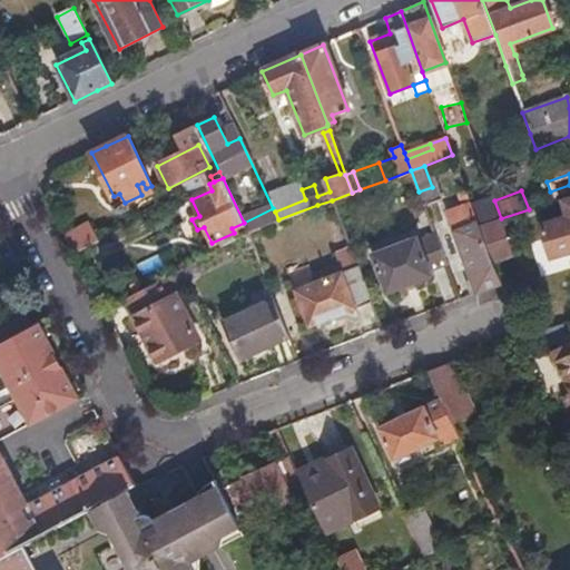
[(163,208),(155,194),(148,197),(144,205),(149,215),(163,208)]
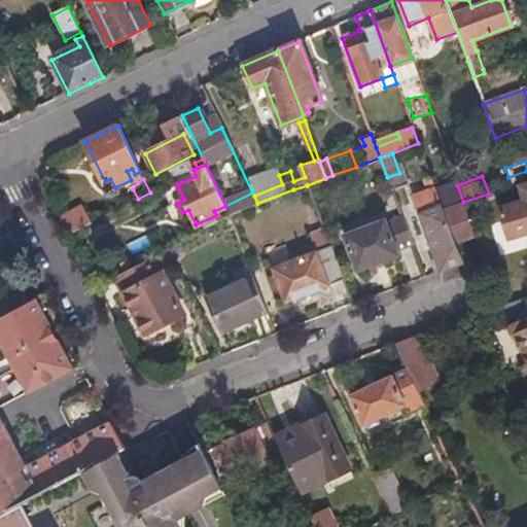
[(455,179),(433,186),(434,189),(442,208),(463,202),(457,185),(455,179)]
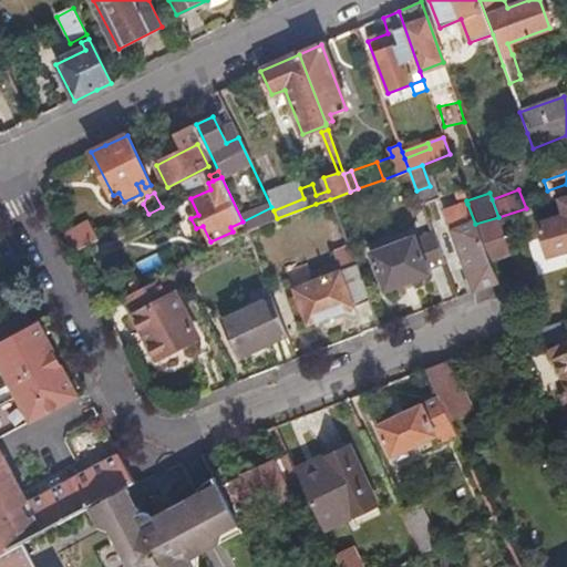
[(566,196),(558,199),(563,215),(536,223),(547,256),(566,249),(566,196)]
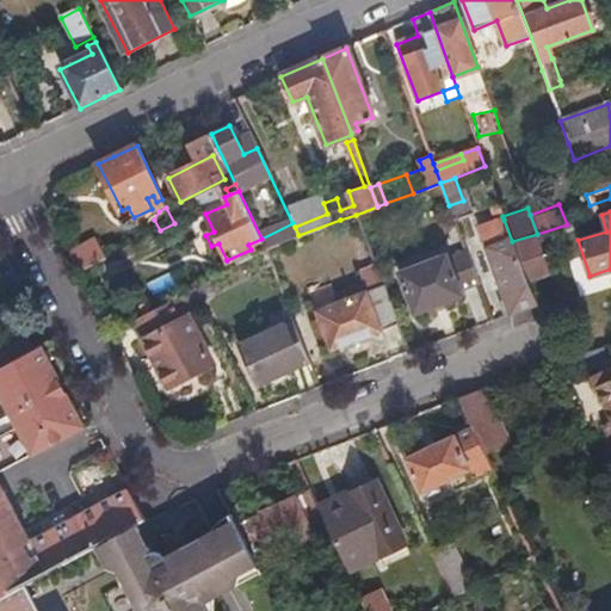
[(518,312),(537,304),(526,281),(524,276),(518,258),(512,241),(504,220),(495,222),(501,239),(483,246),(510,315),(518,312)]
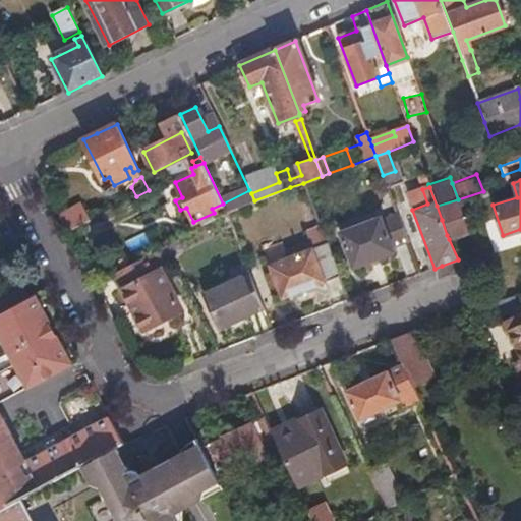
[(251,193),(249,190),(223,204),(227,212),(232,210),(254,200),(251,193)]
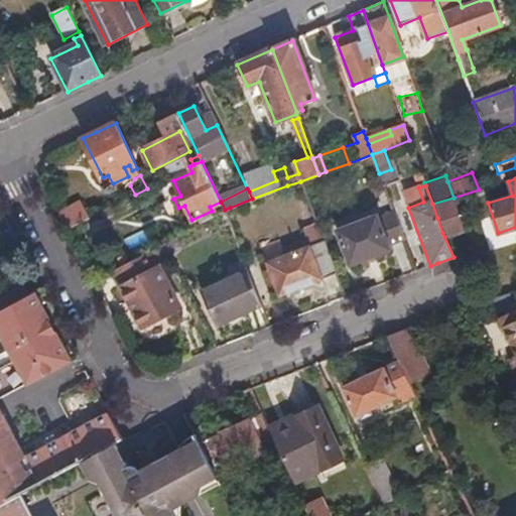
[(442,233),(444,237),(464,232),(454,198),(432,204),(437,218),(442,233)]
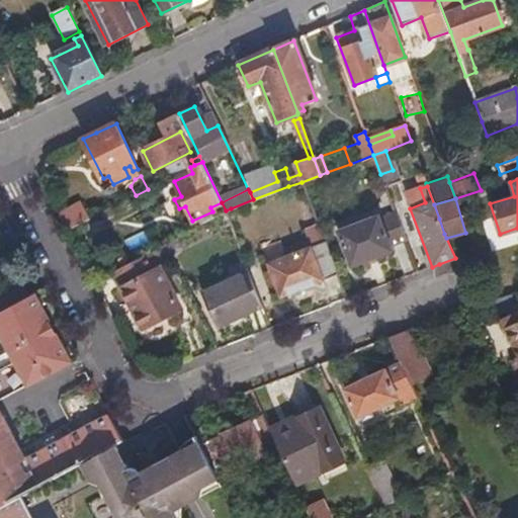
[(80,204),(58,214),(66,230),(88,219),(80,204)]
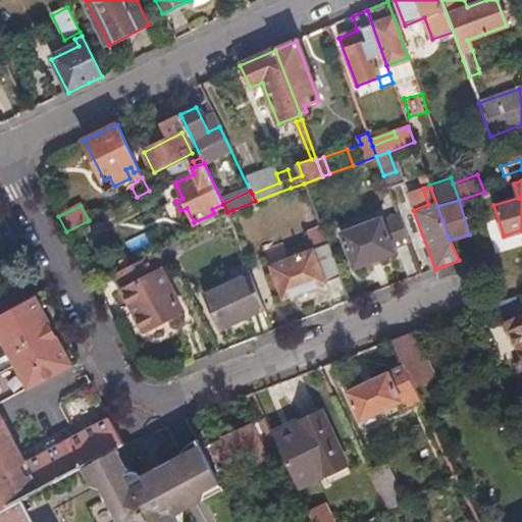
[(238,221),(232,210),(227,212),(232,223),(238,221)]
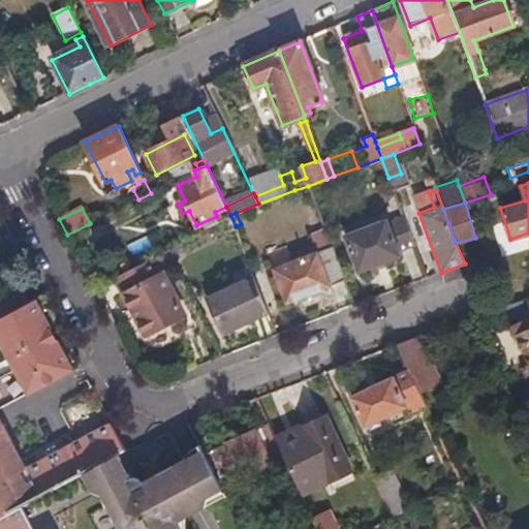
[(398,250),(413,244),(403,217),(387,222),(386,219),(344,235),(359,271),(400,255),(398,250)]
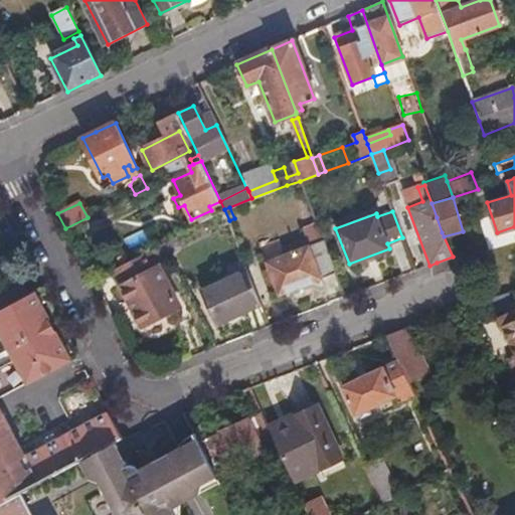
[(162,243),(165,250),(181,242),(177,235),(162,243)]
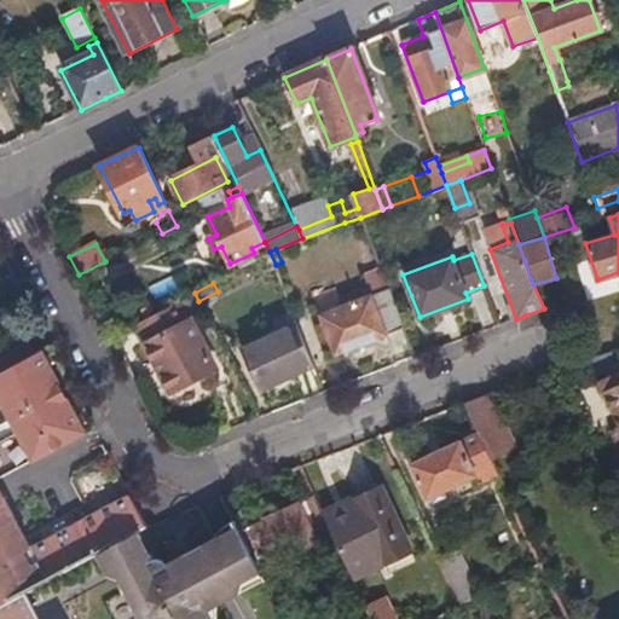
[(385,331),(401,324),(388,289),(371,295),(371,294),(320,313),(335,353),(386,334),(385,331)]
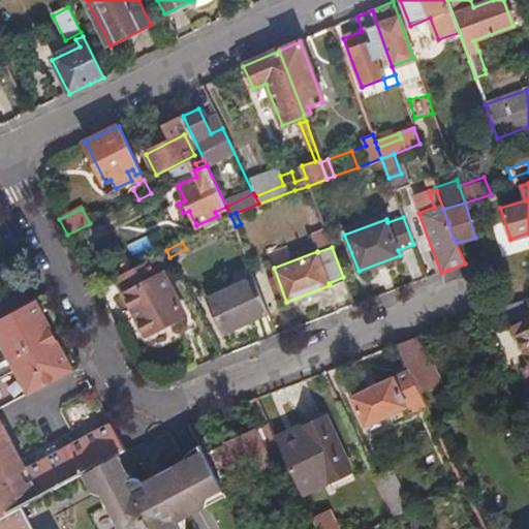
[(164,260),(169,257),(166,250),(160,253),(164,260)]
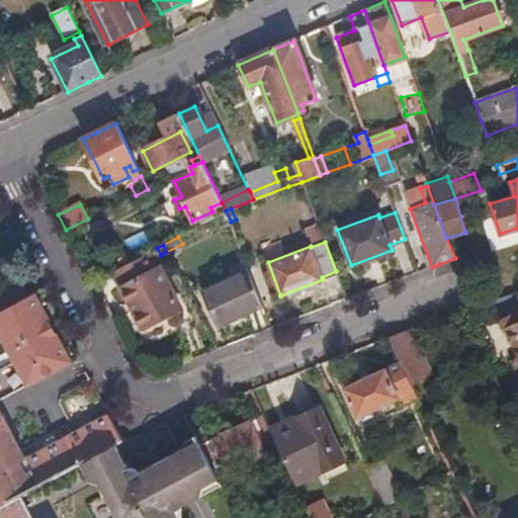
[(156,261),(168,255),(166,252),(161,255),(157,248),(151,252),(156,261)]
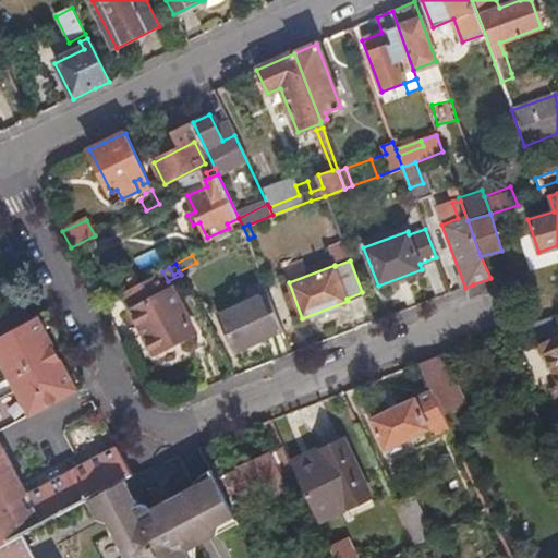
[(162,271),(123,292),(155,354),(195,334),(168,281),(162,271)]
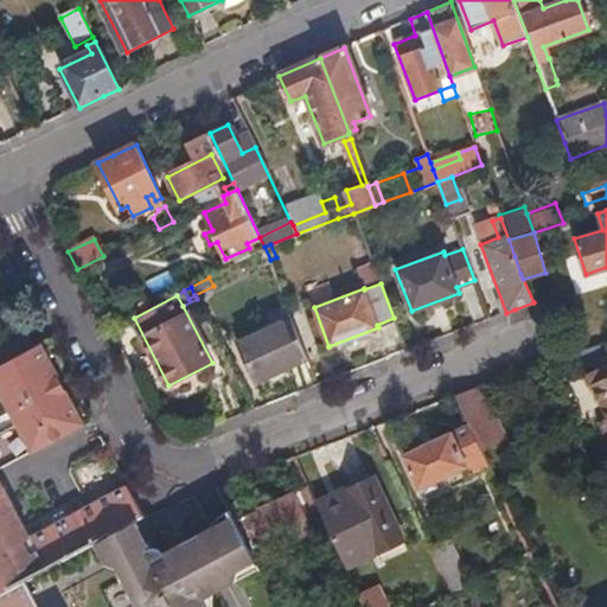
[(255,383),(307,359),(292,318),(237,344),(255,383)]
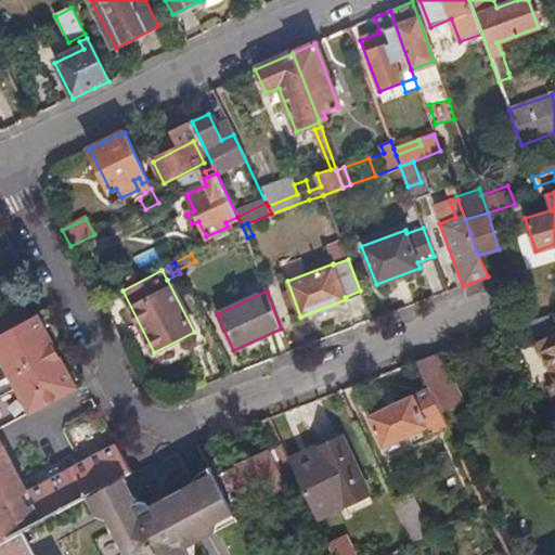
[(0,311),(0,333),(29,317),(22,301),(0,311)]
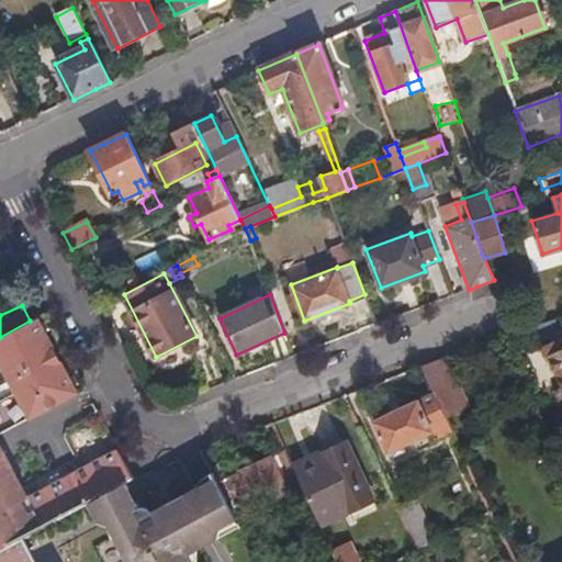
[(0,431),(74,391),(34,318),(30,321),(0,337),(0,431)]
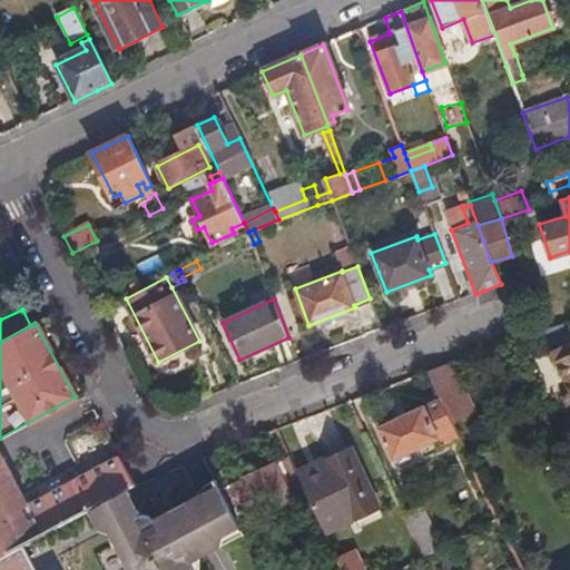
[(569,395),(569,343),(550,353),(554,363),(557,362),(569,389),(569,391),(568,393),(569,395)]
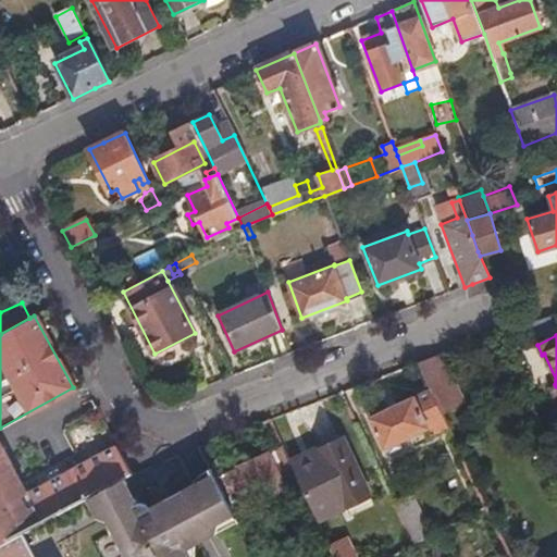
[(435,356),(416,363),(429,390),(440,410),(458,401),(436,358),(435,356)]
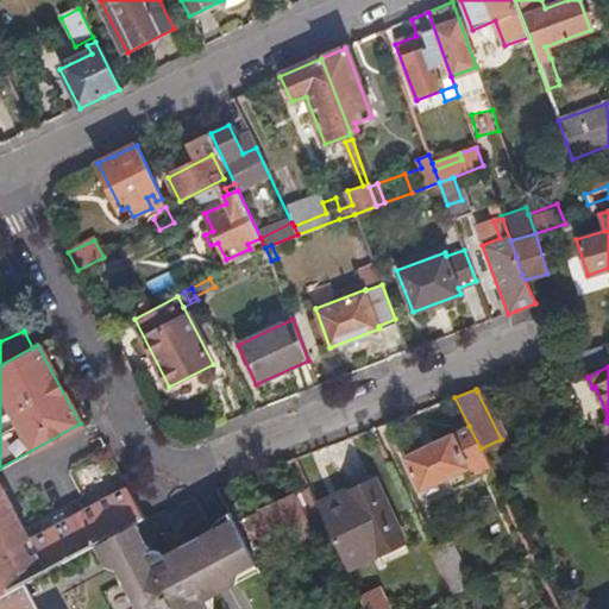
[(420,490),(485,459),(481,449),(469,426),(403,457),(420,490)]
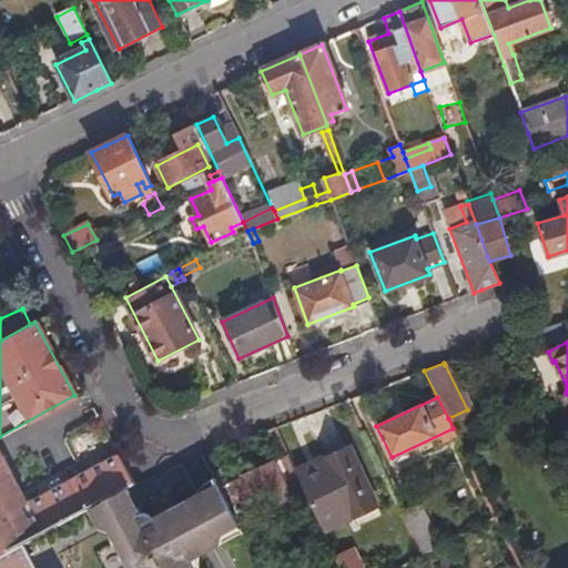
[(351,448),(295,473),(304,492),(322,530),(353,516),(377,506),(351,448)]
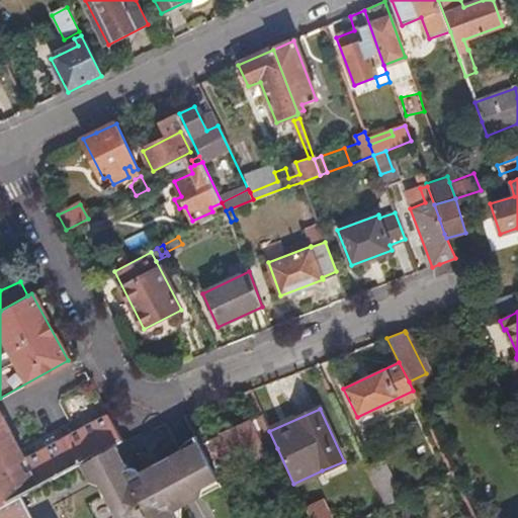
[(194,412),(184,415),(191,428),(200,423),(194,412)]
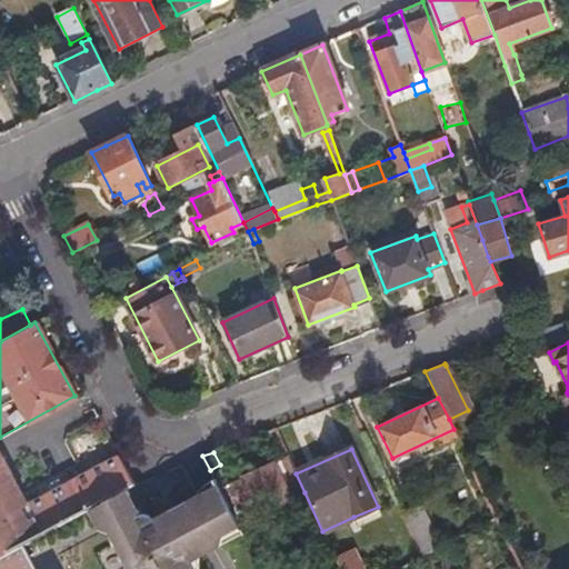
[(0,553),(20,542),(93,502),(125,486),(132,481),(119,456),(28,506),(0,453),(0,553)]
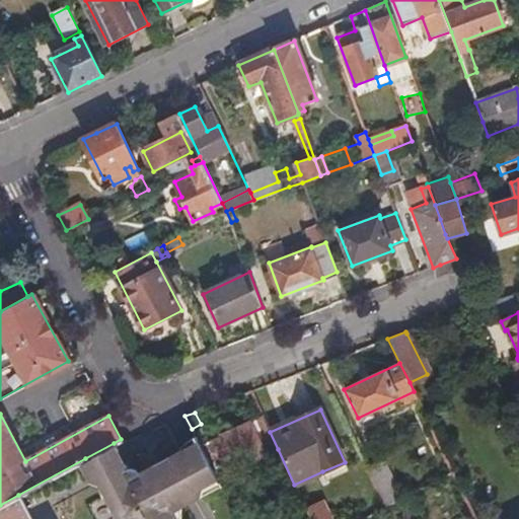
[(518,425),(514,414),(503,420),(512,439),(518,435),(518,425)]
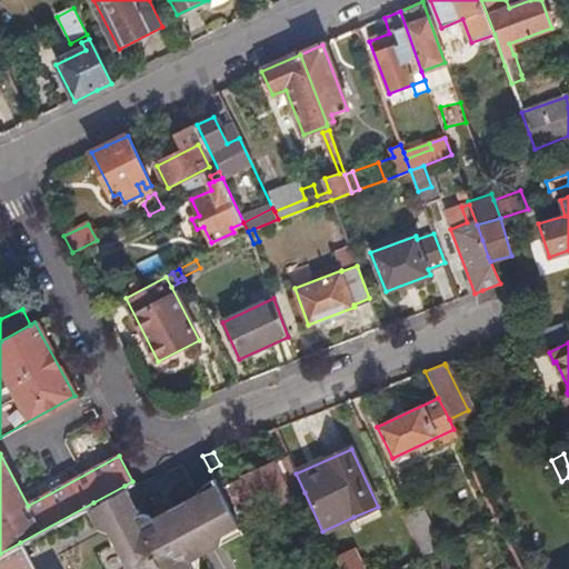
[(219,488),(238,522),(305,492),(296,473),(288,457),(219,488)]
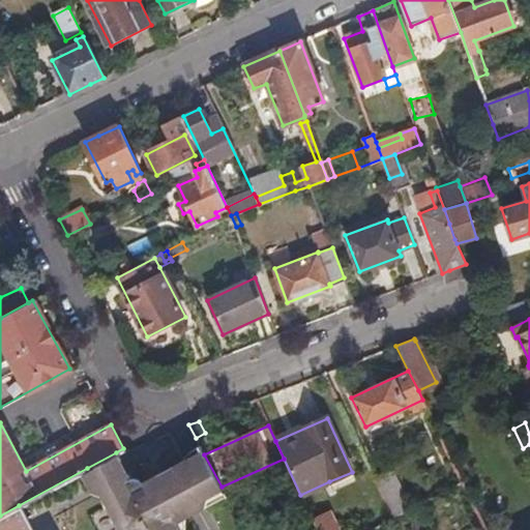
[(116,452),(87,468),(106,502),(143,482),(140,478),(136,477),(129,478),(116,452)]
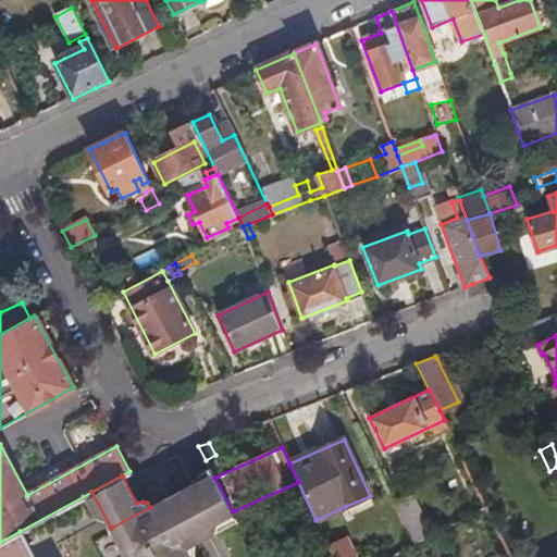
[(218,533),(238,521),(233,511),(214,478),(213,475),(193,486),(218,533)]
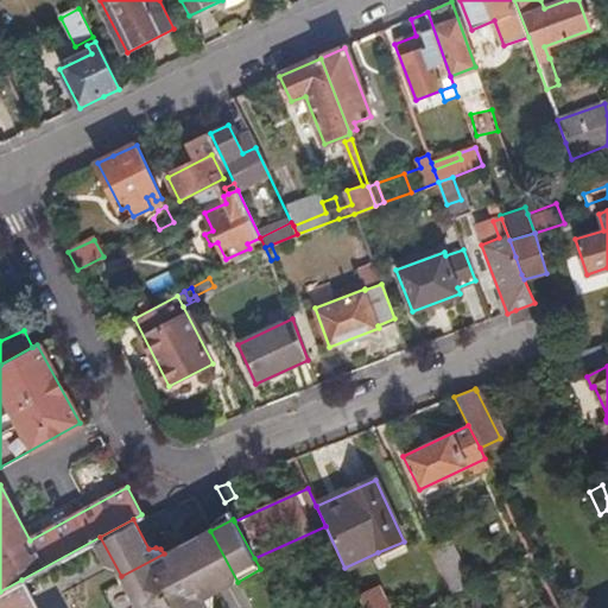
[(210,530),(182,544),(188,556),(181,559),(185,568),(192,565),(202,580),(195,584),(203,600),(238,582),(210,531),(210,530)]
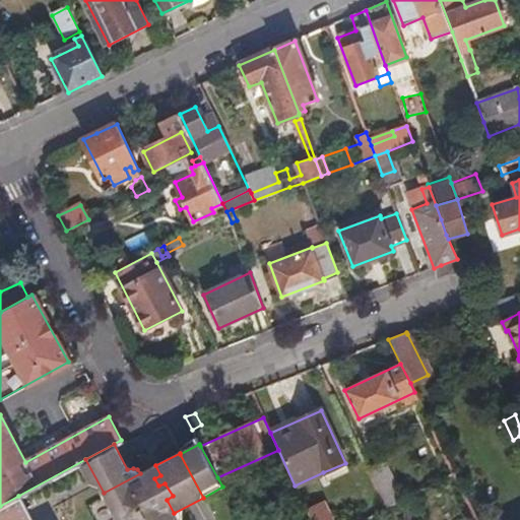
[(388,462),(370,471),(388,508),(406,499),(388,462)]
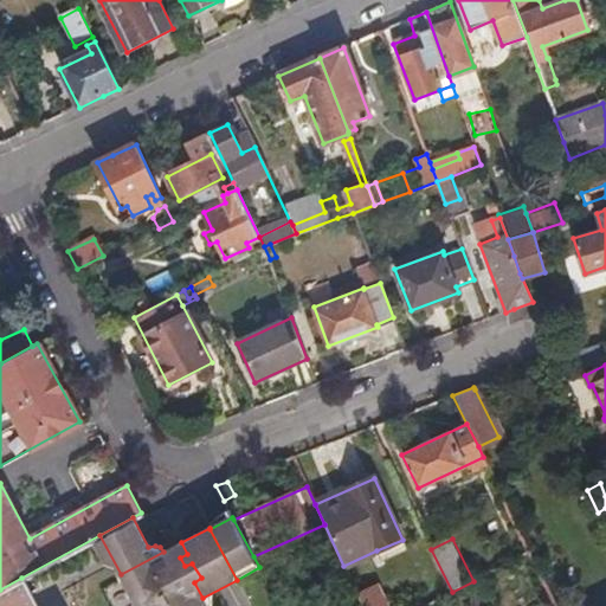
[(403,540),(376,550),(381,561),(407,549),(403,540)]
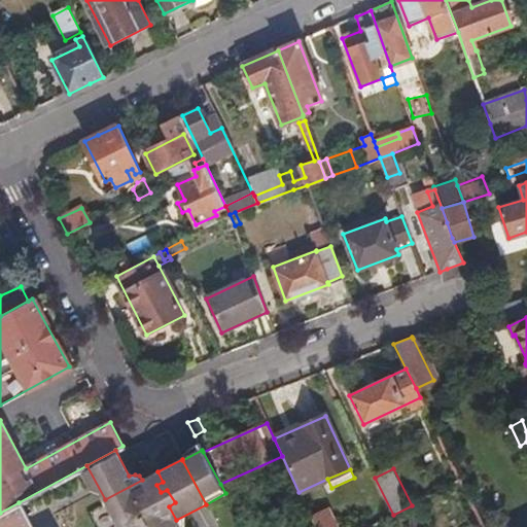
[(179,526),(176,520),(169,506),(175,502),(167,490),(161,492),(156,485),(163,482),(157,471),(142,480),(105,499),(119,526),(179,526)]
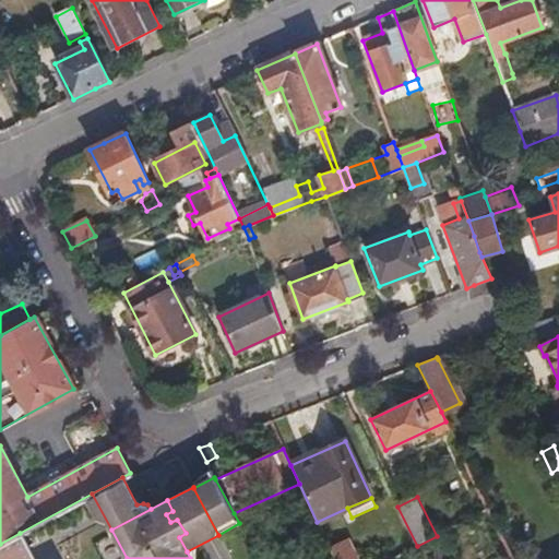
[(0,558),(33,558),(20,533),(0,544),(0,558)]
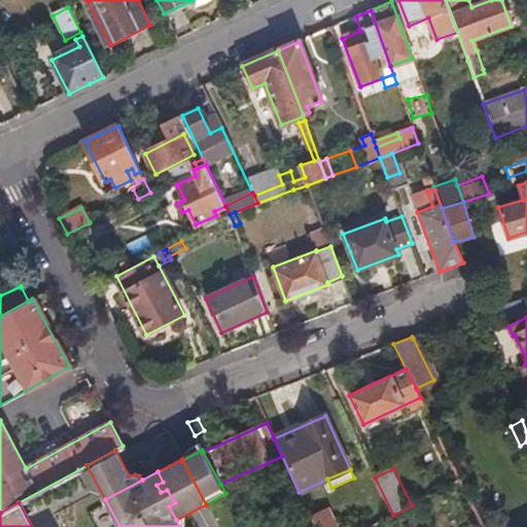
[(314,526),(336,526),(327,510),(311,518),(314,526)]
